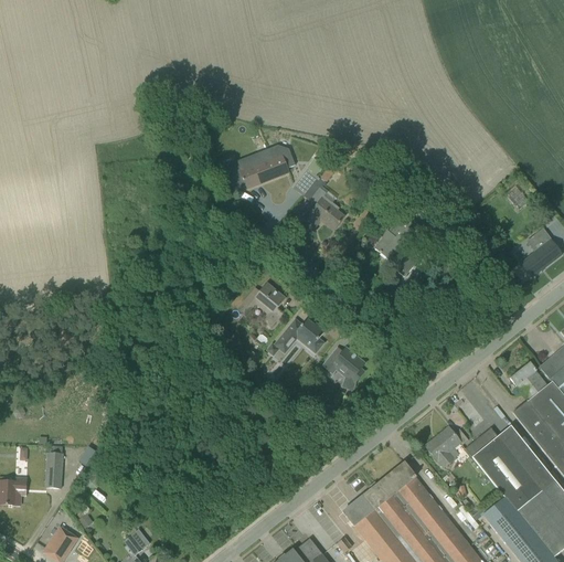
[(272,138),(273,136),(268,134),(267,138),(265,138),(264,140),(263,145),(272,148),(273,144),(274,145),(275,139),(272,138)]
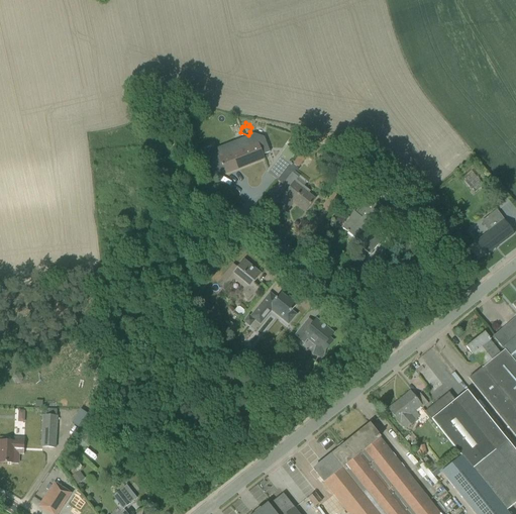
[(223,162),(223,163),(224,163),(226,170),(255,159),(249,144),(244,146),(243,143),(228,149),(229,151),(227,152),(223,142),(214,146),(218,157),(221,156),(223,162)]
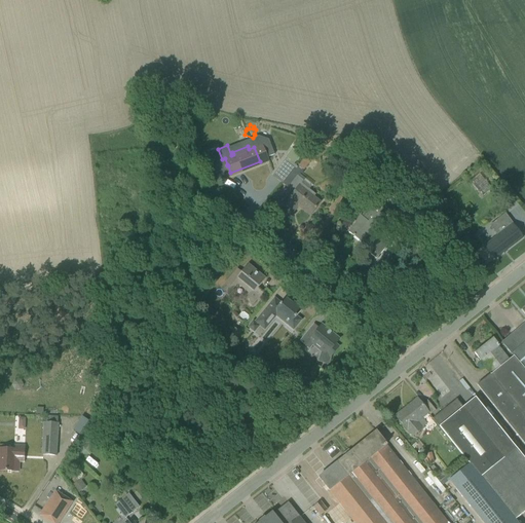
[(298,163),(285,182),(295,189),(290,196),(292,197),(287,203),(294,209),(300,201),(305,206),(303,207),(311,213),(317,204),(322,198),(315,193),(316,192),(310,187),(302,182),(306,177),(301,173),(314,155),(308,151),(298,163)]
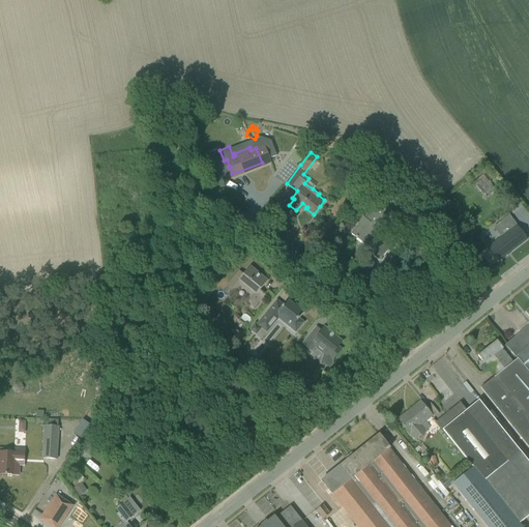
[(289,156),(275,175),(287,183),(300,165),(289,156)]
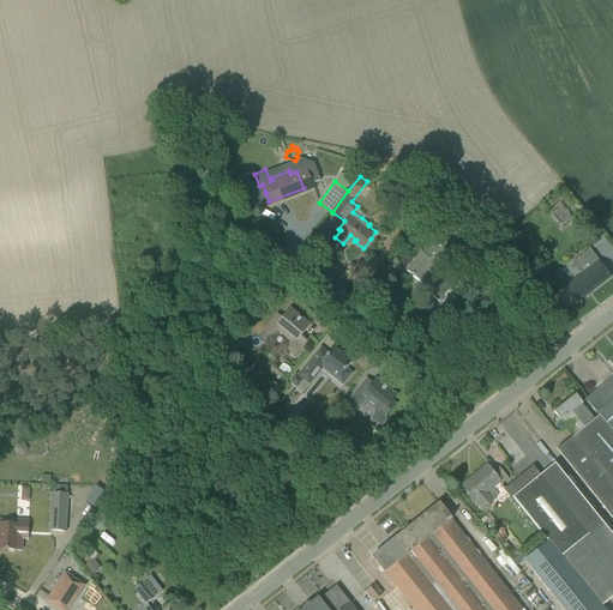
[(424,197),(430,203),(442,189),(434,183),(424,197)]
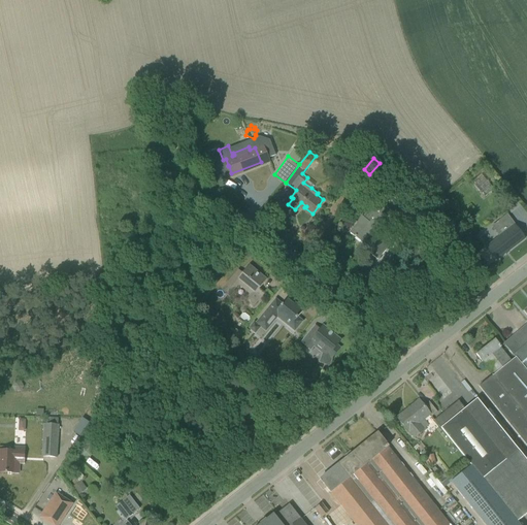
[(381,163),(377,168),(384,172),(388,165),(382,162),(381,163)]
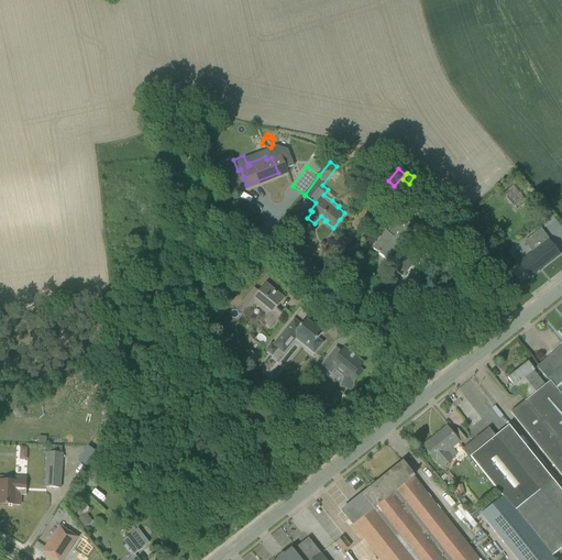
[(404,182),(396,190),(399,193),(406,198),(412,189),(406,184),(404,182)]
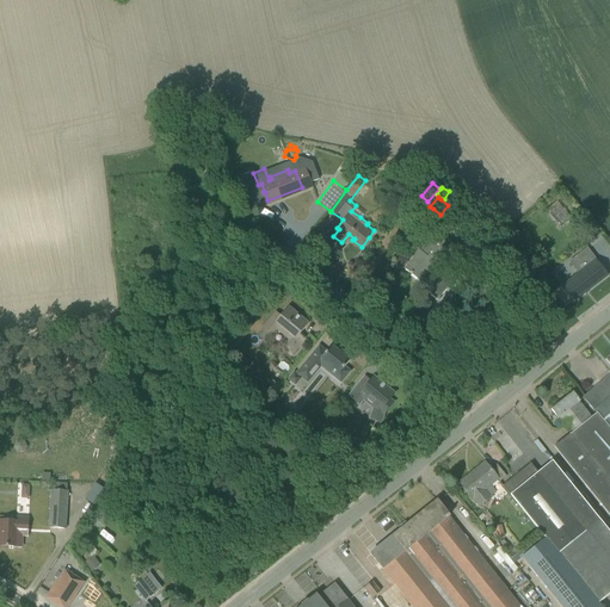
[(439,227),(406,266),(407,266),(412,270),(411,271),(412,272),(413,271),(421,277),(420,278),(421,278),(427,284),(425,286),(438,297),(460,272),(447,261),(438,271),(432,266),(454,240),(439,227)]
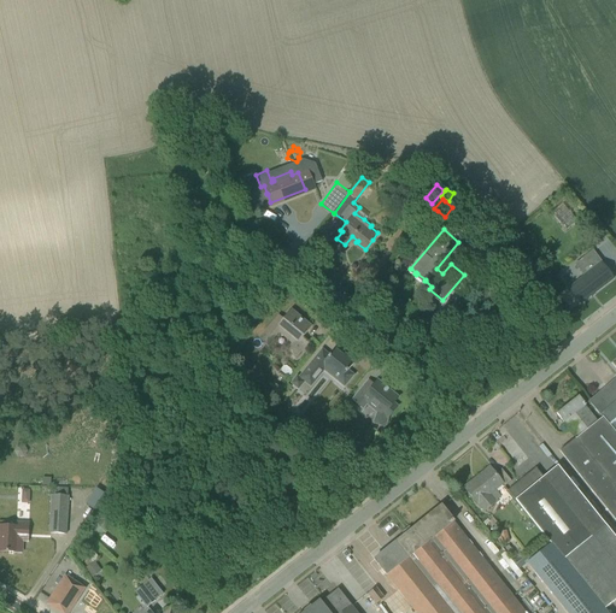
[(569,286),(561,293),(570,305),(579,299),(580,300),(580,301),(615,275),(615,273),(614,275),(594,248),(578,260),(587,273),(569,286)]
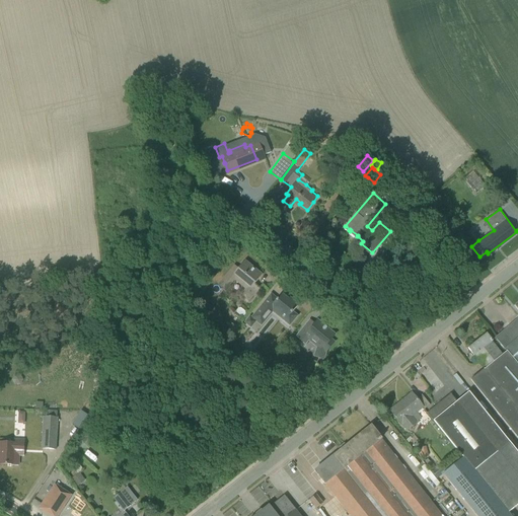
[(433,221),(446,233),(454,224),(441,212),(433,221)]
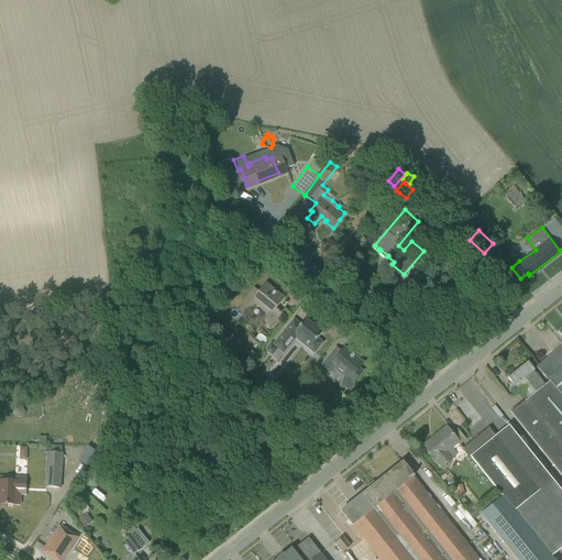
[(242,302),(238,307),(244,313),(250,307),(255,300),(267,311),(262,318),(271,325),(274,320),(283,310),(277,306),(285,296),(266,281),(260,288),(255,285),(249,294),(242,302)]
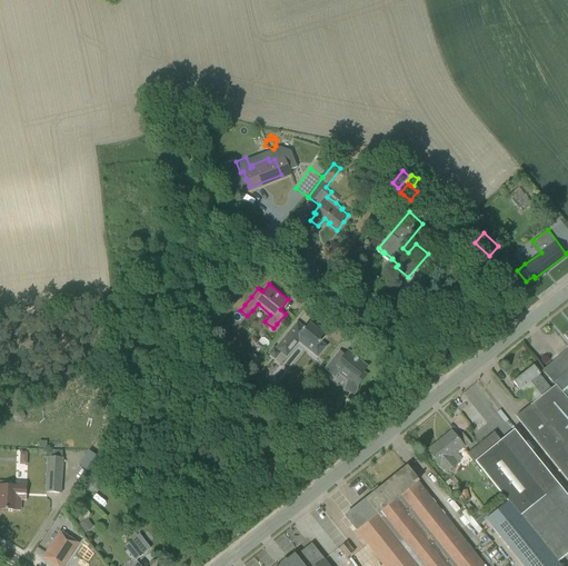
[(269,351),(276,356),(281,349),(287,354),(300,339),(318,354),(327,344),(321,339),(328,331),(319,324),(317,326),(309,319),(305,325),(298,320),(291,328),(277,346),(275,344),(269,351)]
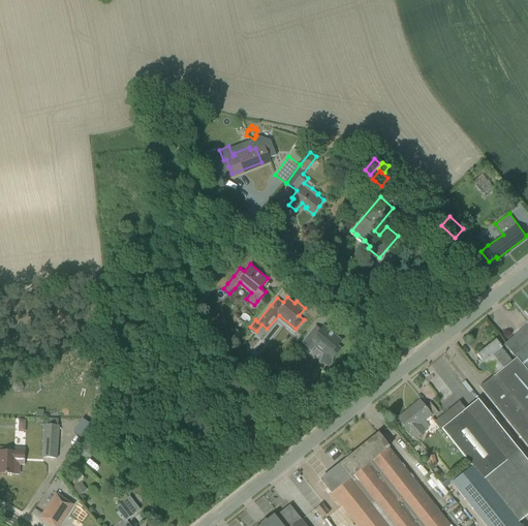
[(304,340),(303,340),(311,347),(316,342),(324,349),(321,357),(333,360),(334,357),(340,347),(337,345),(342,338),(335,332),(336,331),(332,328),(331,329),(324,323),(315,336),(310,332),(304,340)]
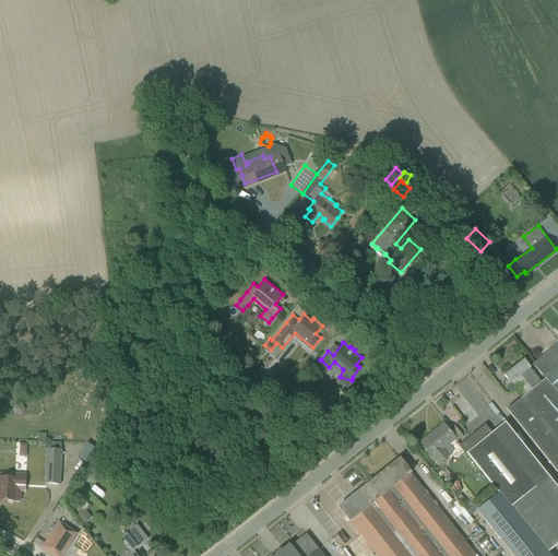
[(547,376),(557,389),(557,343),(535,362),(547,376)]
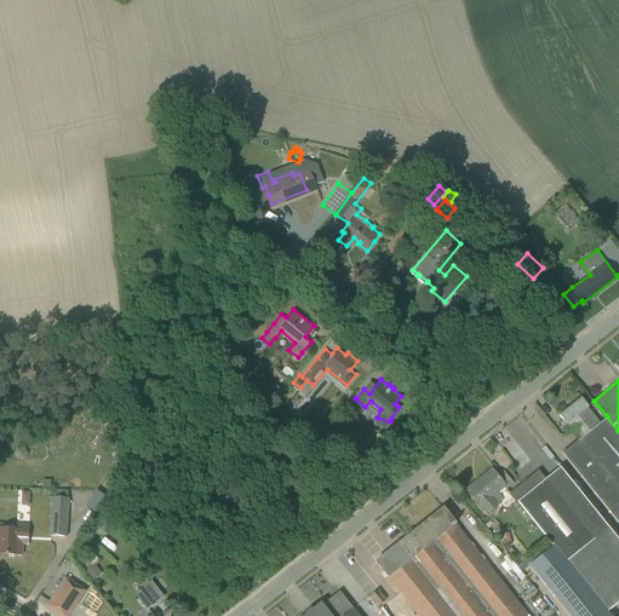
[(274,381),(265,392),(274,399),(284,389),(274,381)]
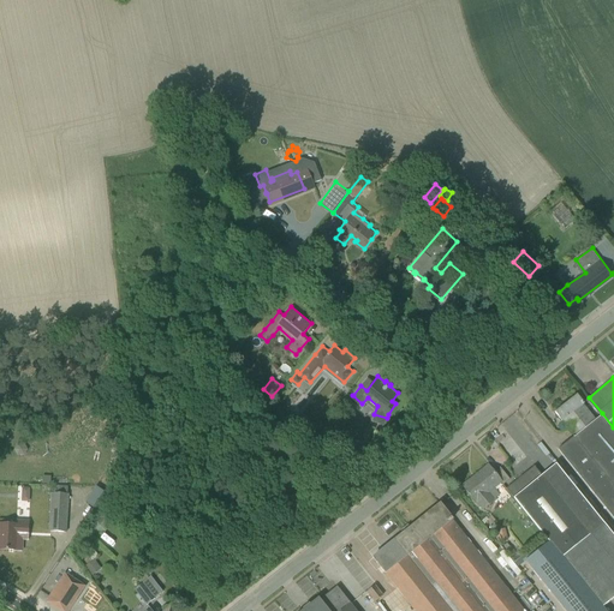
[(564,418),(576,433),(577,433),(597,418),(596,418),(584,402),(584,401),(577,391),(577,393),(556,409),(556,408),(555,409),(562,418),(564,418)]
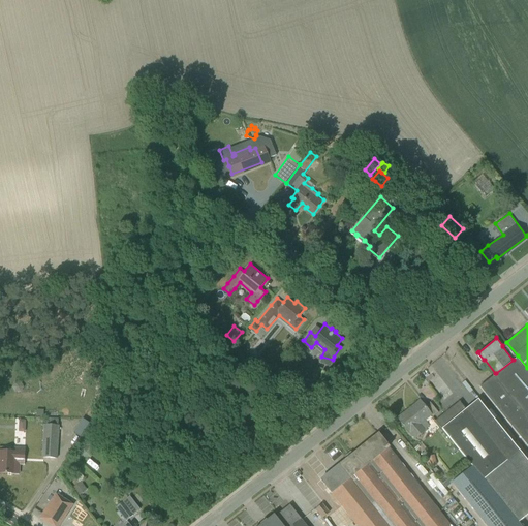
[(298,340),(291,348),(300,356),(306,347),(298,340)]
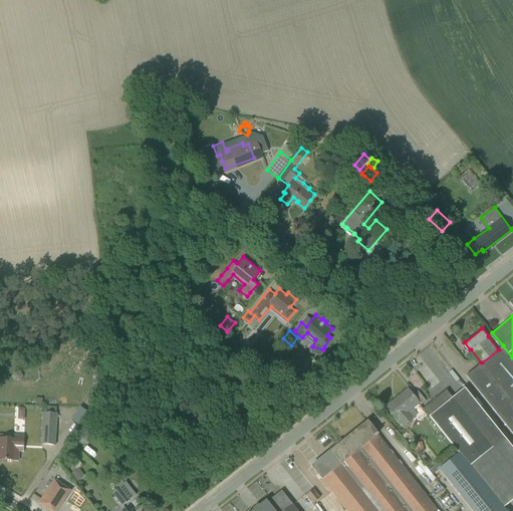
[(512,357),(503,345),(498,349),(499,349),(482,362),(481,362),(480,363),(467,373),(512,431),(512,357)]
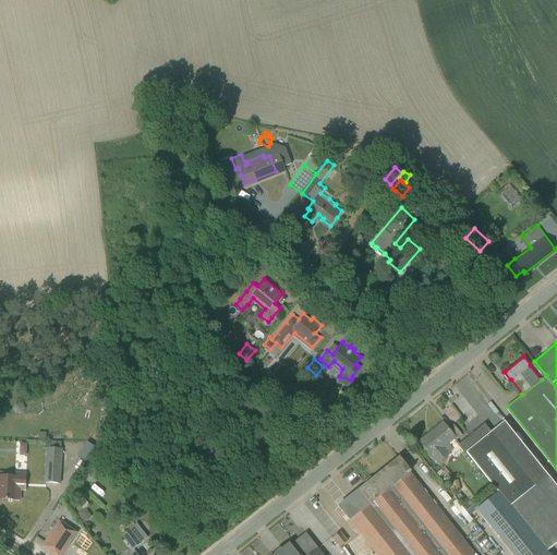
[(477,507),(516,554),(552,554),(547,550),(556,541),(556,483),(505,419),(492,430),(486,421),(485,421),(460,442),(480,467),(484,471),(498,490),(477,507)]
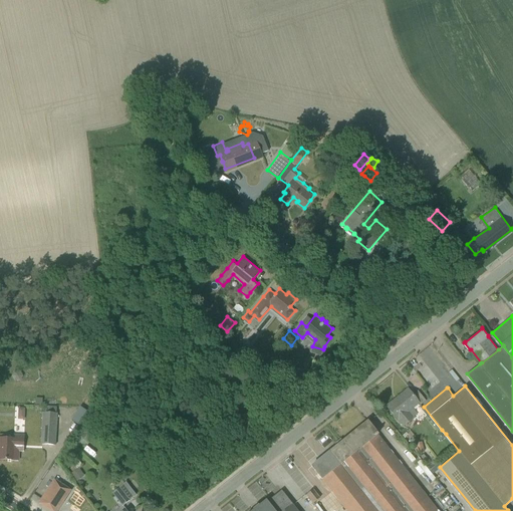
[(419,412),(414,406),(420,401),(414,394),(410,389),(396,400),(395,398),(388,404),(404,424),(413,417),(419,412)]
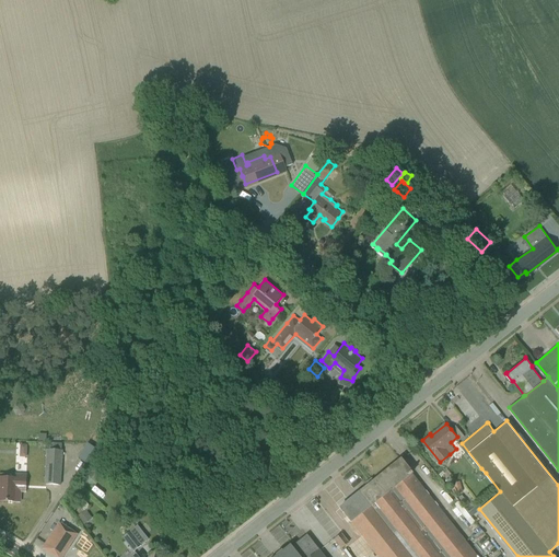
[(457,425),(451,429),(457,437),(458,439),(465,434),(457,425)]
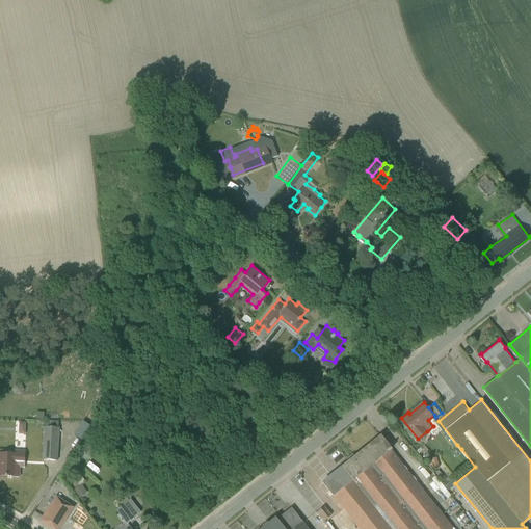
[(59,425),(59,418),(46,417),(46,424),(45,424),(43,457),(58,458),(60,425),(59,425)]
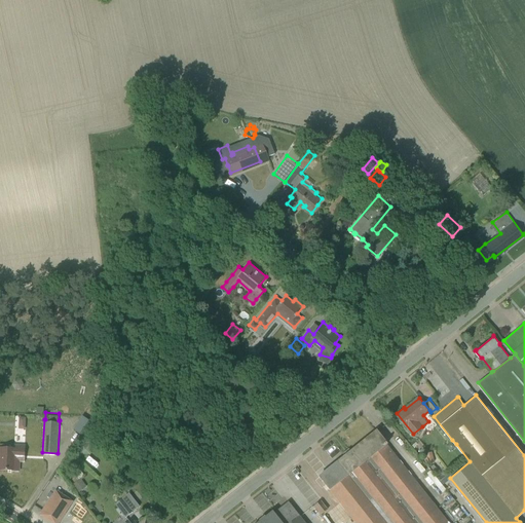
[(80,430),(89,417),(83,413),(74,425),(80,430)]
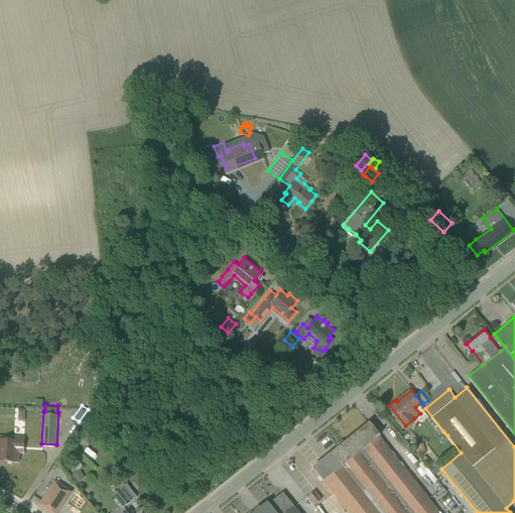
[(352,437),(334,452),(333,451),(313,466),(351,512),(442,512),(380,434),(380,433),(370,421),(351,436),(352,437)]
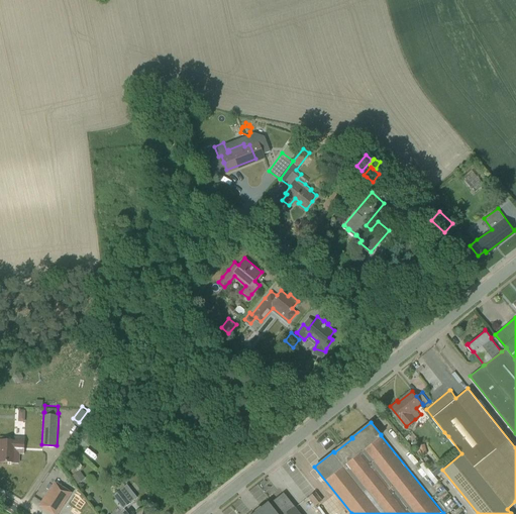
[(444,432),(440,435),(443,440),(448,436),(444,432)]
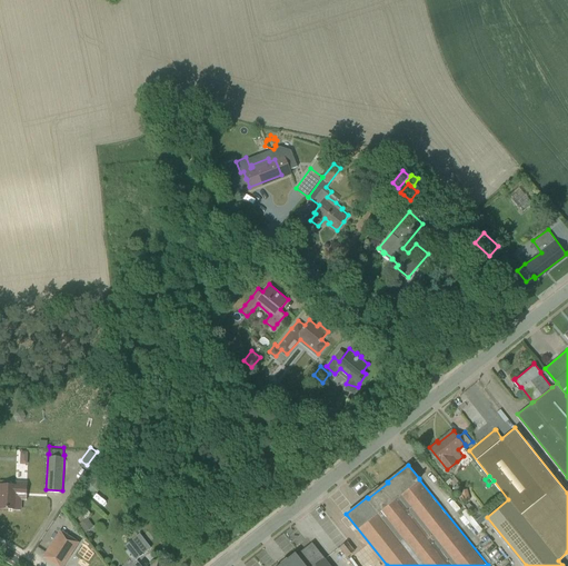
[(0,497),(0,505),(0,506),(15,507),(16,490),(27,490),(27,479),(0,478),(0,497)]
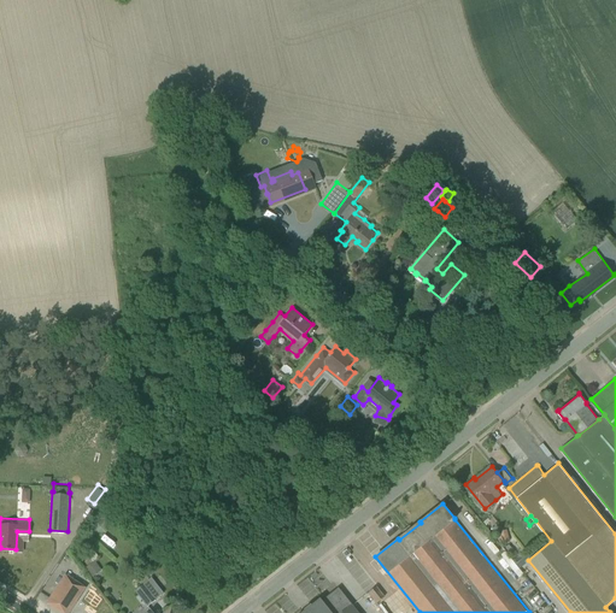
[(106,518),(95,518),(95,529),(103,529),(106,525),(106,518)]
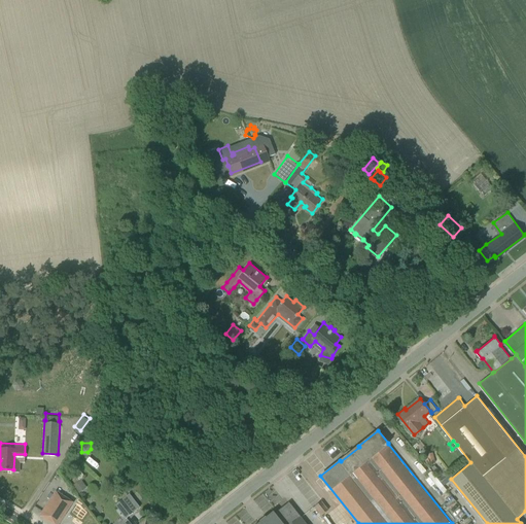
[(432,452),(424,454),(426,463),(435,460),(432,452)]
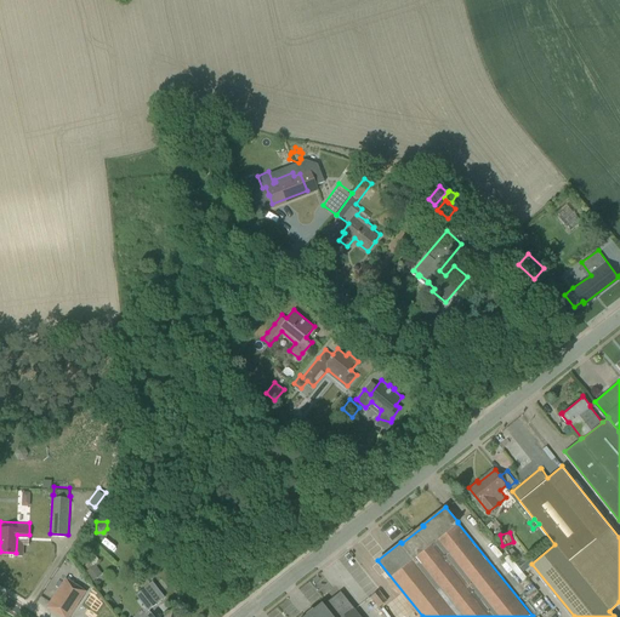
[(49,605),(66,616),(67,616),(86,589),(67,576),(49,605)]
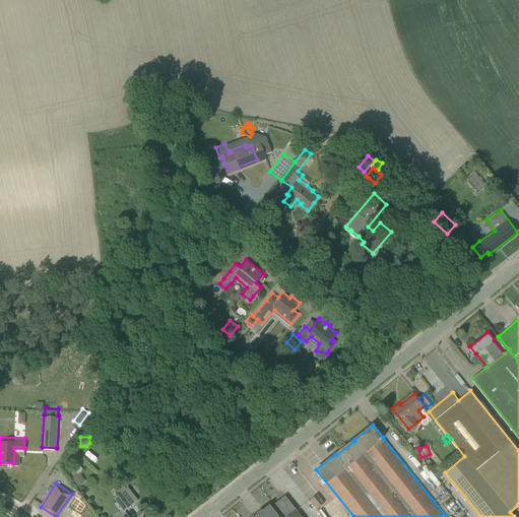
[(128,486),(115,496),(125,509),(138,499),(128,486)]
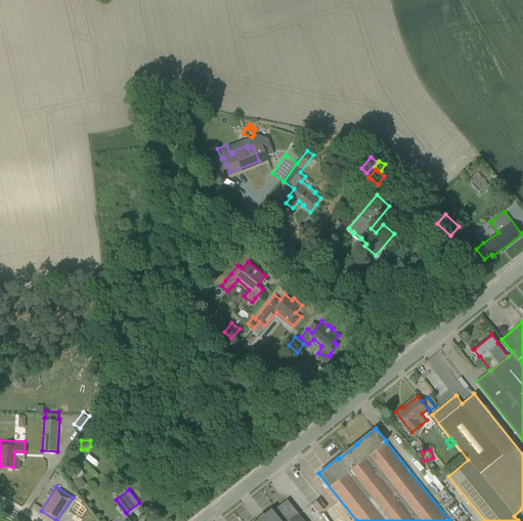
[(305,520),(299,513),(299,512),(288,497),(273,509),(272,508),(264,513),(266,515),(260,519),(259,518),(254,520),(305,520)]
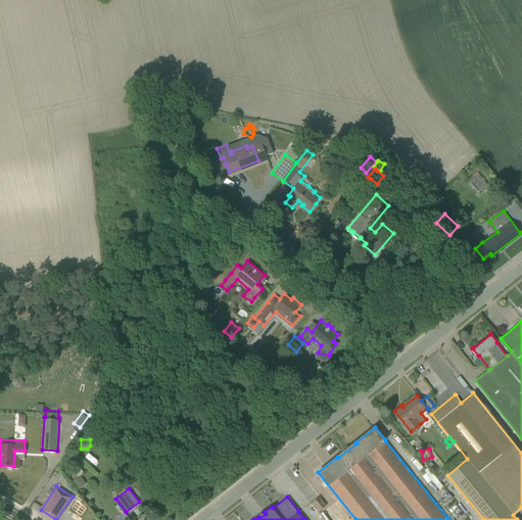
[(313,501),(320,510),(326,505),(319,497),(313,501)]
